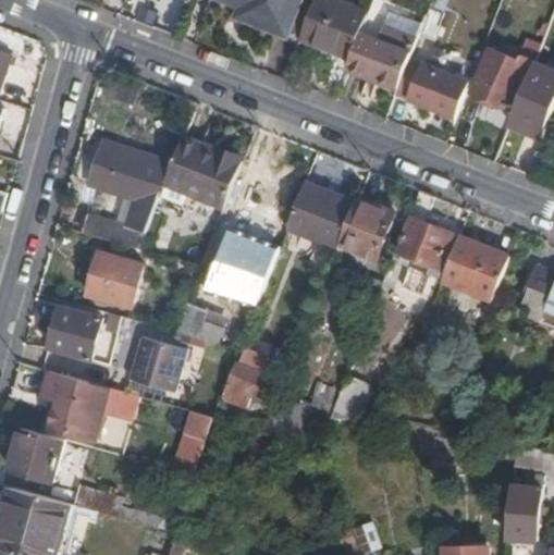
[(259,10),(234,0),(211,0),(210,2),(255,20),(259,10)]
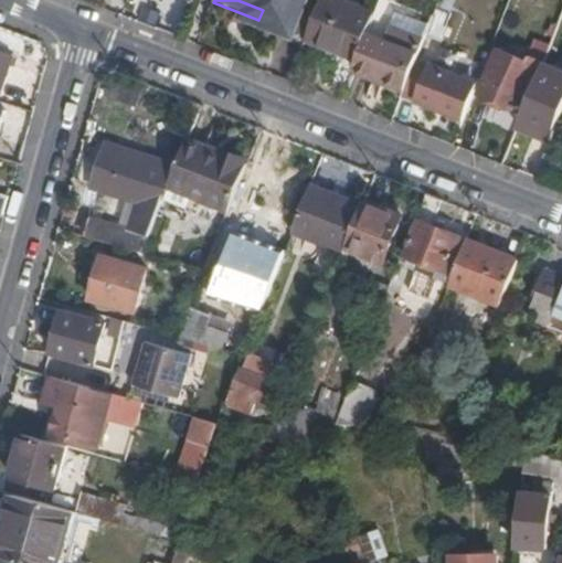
[(237,0),(263,10),(258,20),(303,38),(316,0),(237,0)]
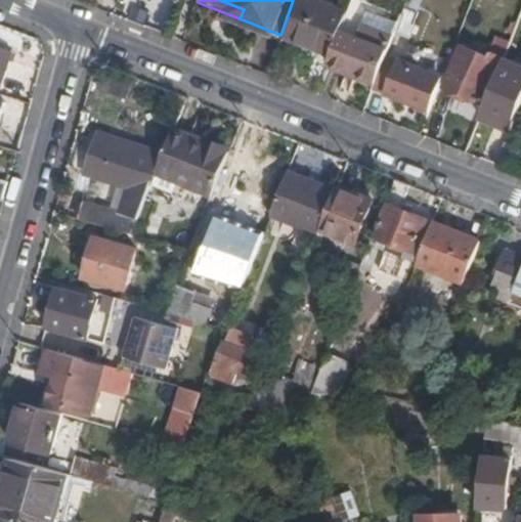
[(337,29),(344,10),(315,0),(293,0),(280,35),(279,37),(327,55),(337,29)]
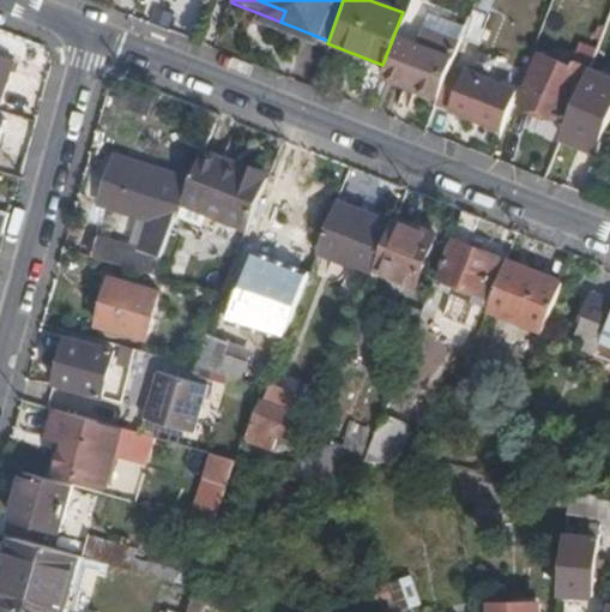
[(412,42),(394,34),(382,65),(376,78),(433,100),(434,99),(445,71),(450,58),(451,55),(460,30),(463,27),(424,12),(412,42)]
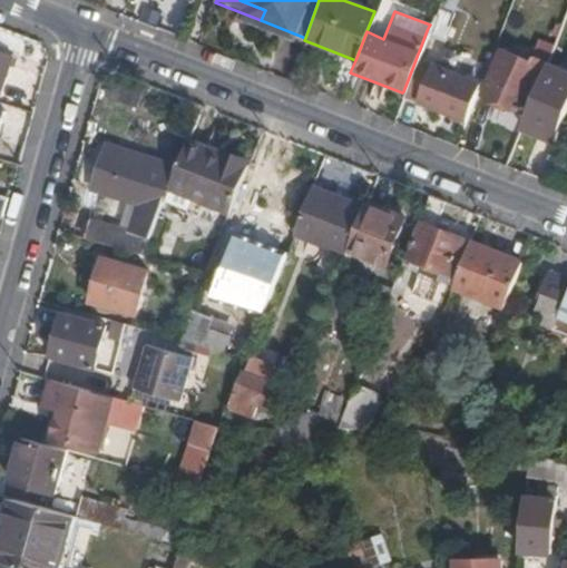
[(442,32),(428,28),(419,51),(418,54),(431,59),(442,32)]
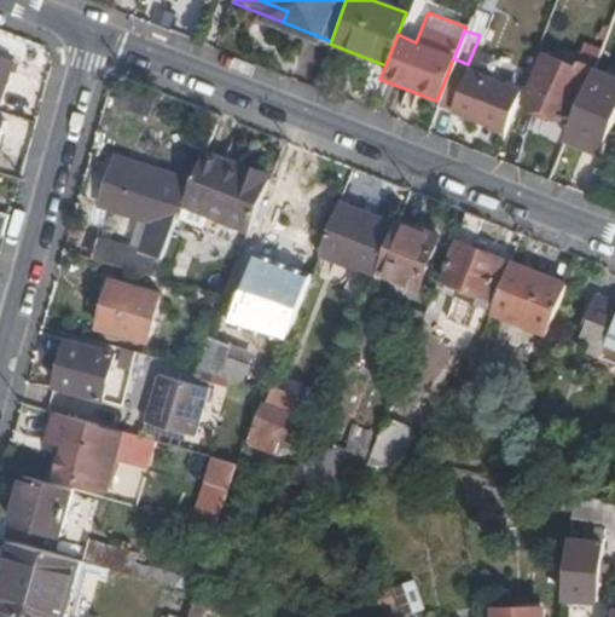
[(574,69),(541,55),(520,103),(562,121),(576,86),(568,82),(574,69)]
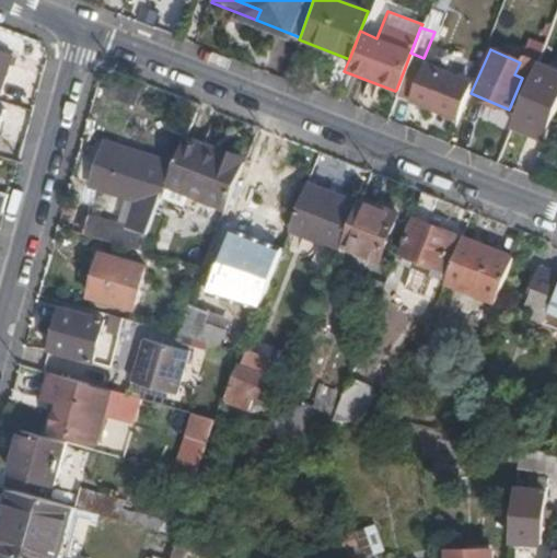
[(419,70),(406,65),(396,90),(408,95),(407,99),(445,114),(459,79),(421,65),(419,70)]
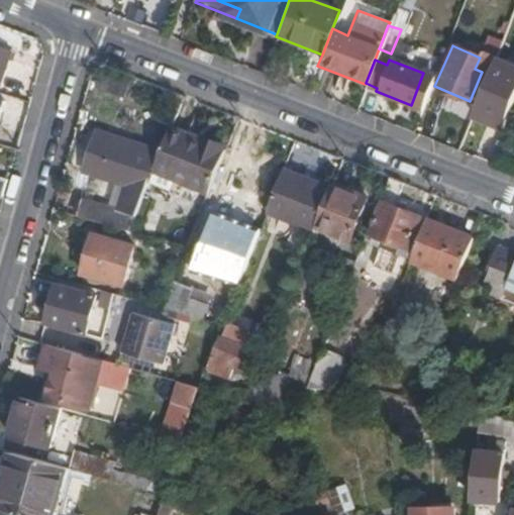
[(511,100),(513,91),(513,87),(498,81),(486,112),(503,119),(511,100)]
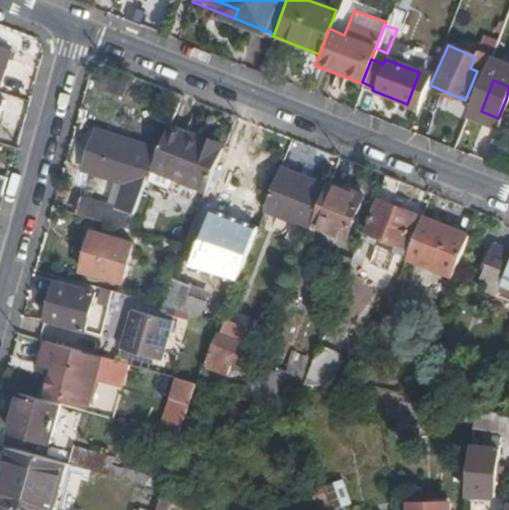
[(164,127),(162,132),(218,154),(220,149),(164,127)]
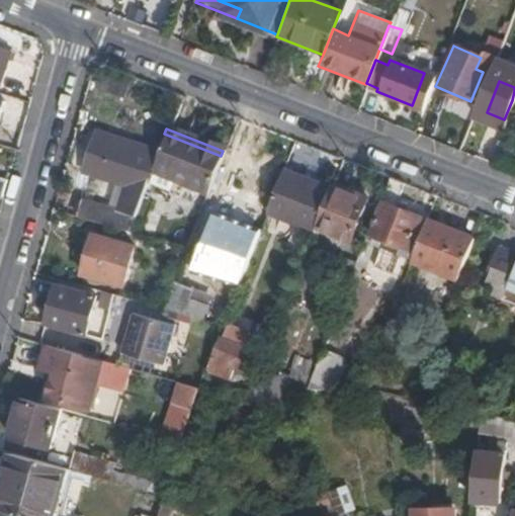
[(152,164),(158,148),(96,130),(84,168),(127,183),(121,201),(136,205),(146,181),(152,164)]
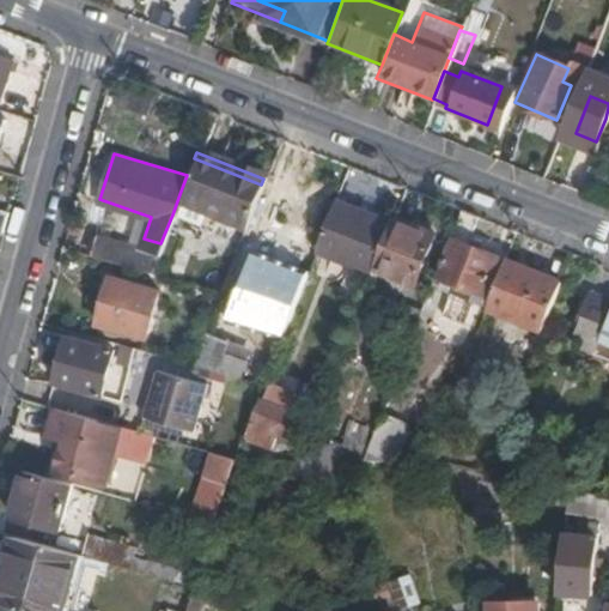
[(194,158),(187,175),(180,194),(209,205),(247,221),(261,185),(194,158)]
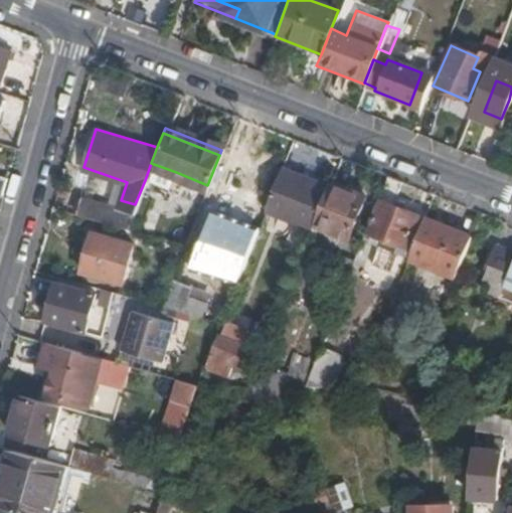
[(174,174),(151,163),(145,180),(167,189),(173,176),(174,174)]
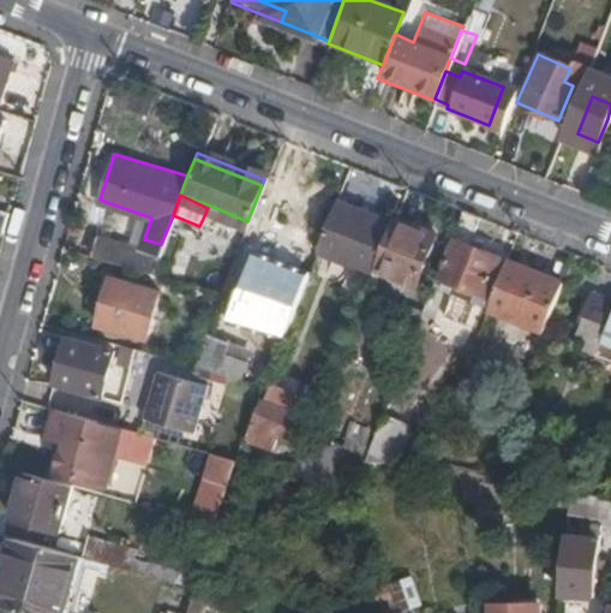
[(210,206),(180,195),(208,208),(207,210),(228,219),(219,243),(235,250),(245,226),(247,221),(210,206)]
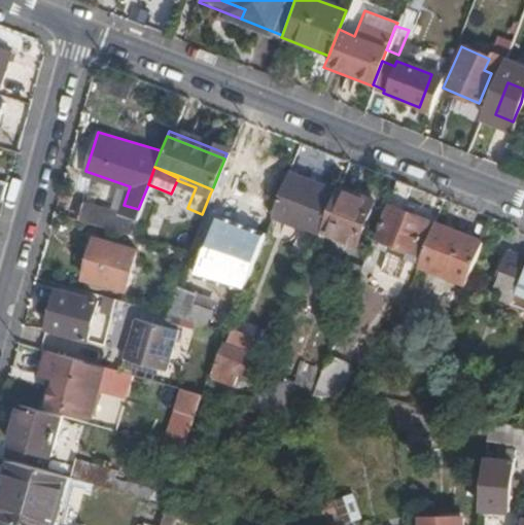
[(335,189),(286,172),(269,217),(316,236),(319,231),(335,189)]
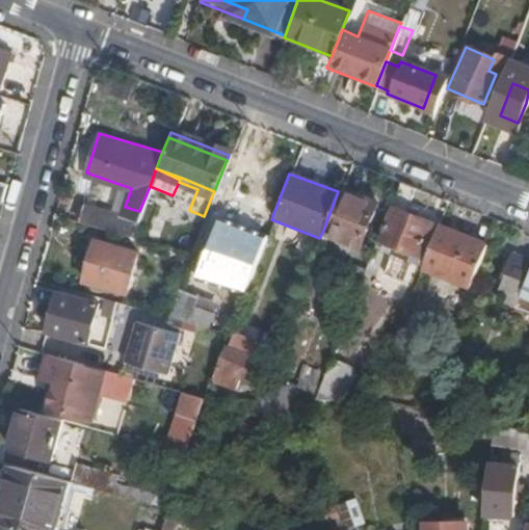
[(412,187),(398,182),(388,207),(390,207),(377,239),(380,241),(377,248),(414,263),(429,222),(402,212),(412,187)]
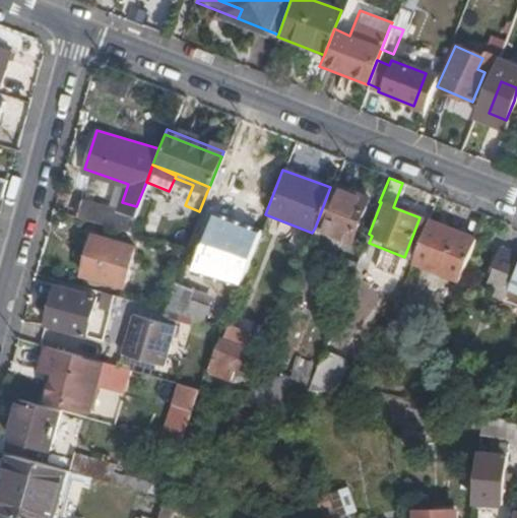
[(331,184),(330,187),(315,228),(350,241),(367,198),(331,184)]
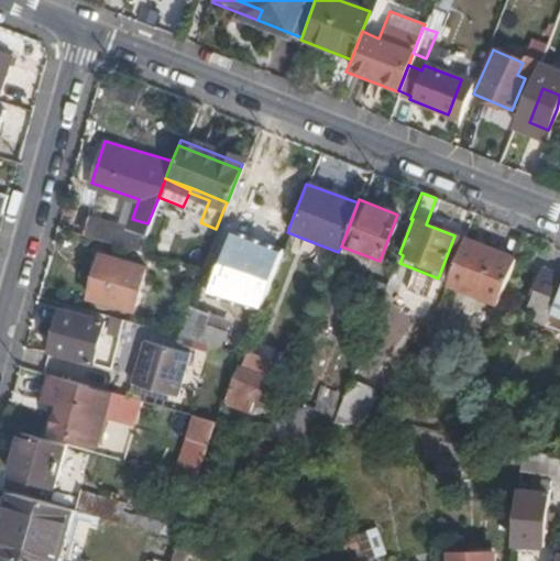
[(138,251),(144,232),(85,216),(79,233),(138,251)]
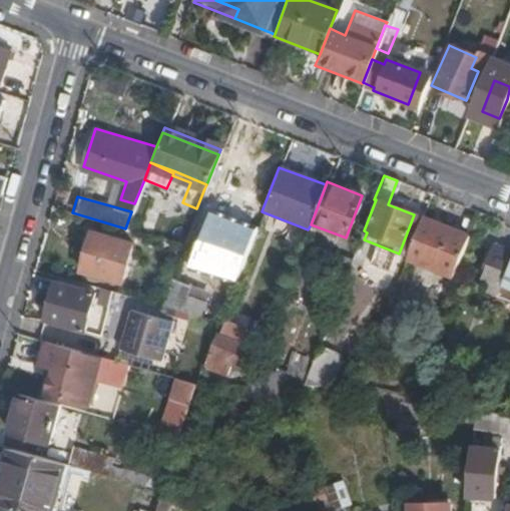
[(241,261),(255,228),(209,210),(193,247),(203,250),(241,261)]
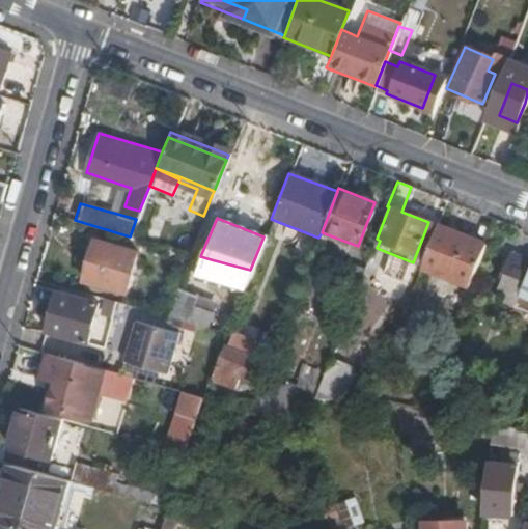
[(484,244),(436,225),(419,267),(467,286),(484,244)]
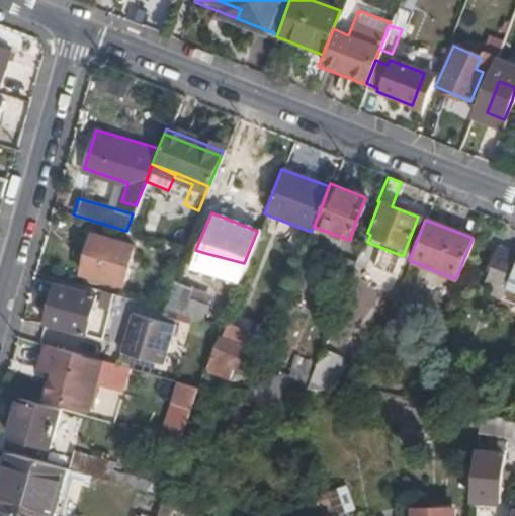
[(163,228),(159,239),(184,247),(188,236),(163,228)]
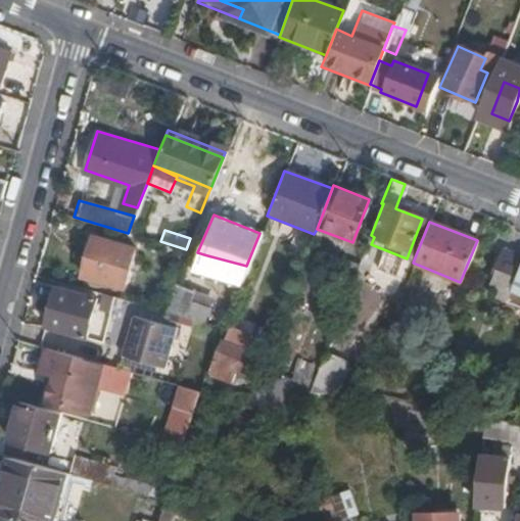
[(134,247),(86,235),(80,256),(85,257),(81,276),(123,287),(134,247)]
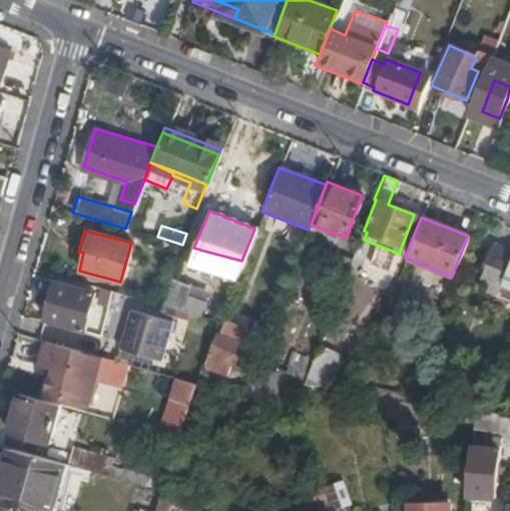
[(509,301),(509,250),(492,244),(479,279),(500,288),(497,296),(509,301)]
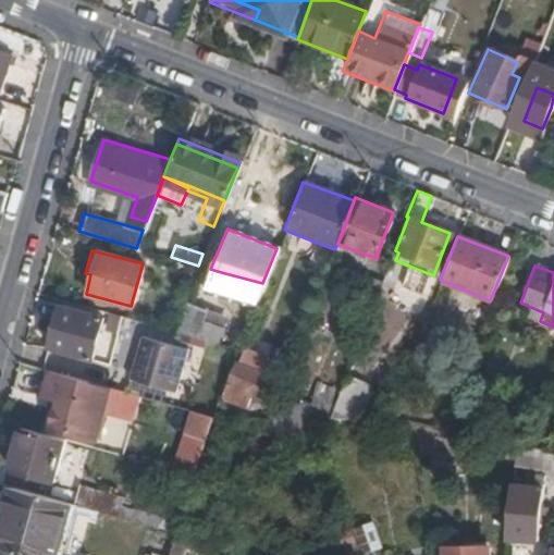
[(254,305),(262,283),(221,272),(214,295),(254,305)]
